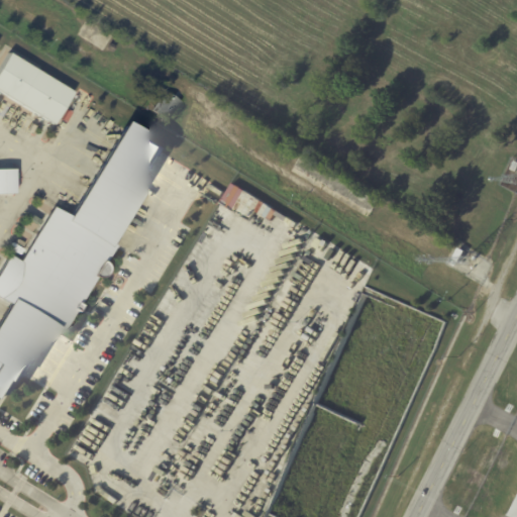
[(111,42),(117,45),(114,52),(108,49),(111,42)]
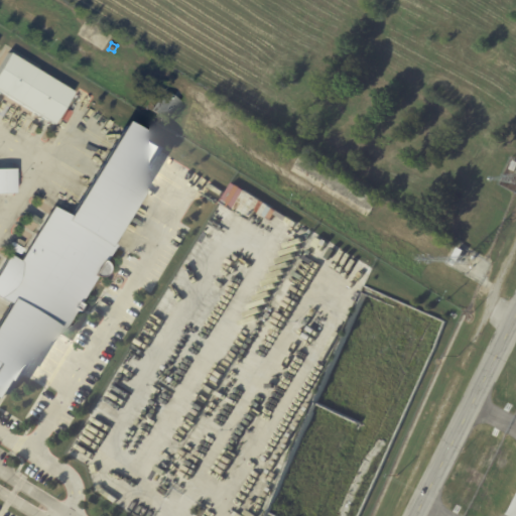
[(69,100),(52,127),(0,93),(0,69),(10,52),(74,92),(69,100)]
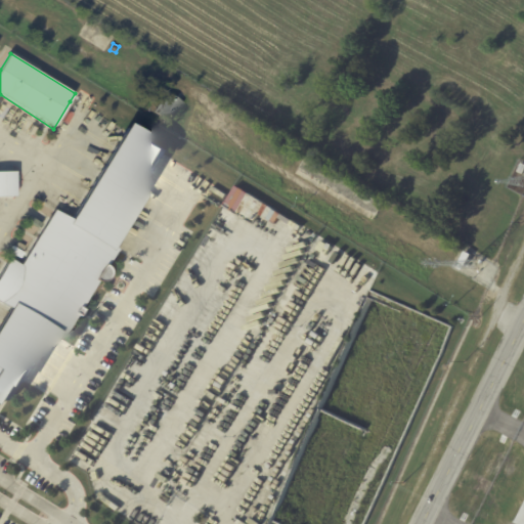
[(174,94),(185,101),(172,122),(156,111),(164,99),(160,96),(165,88),(174,94)]
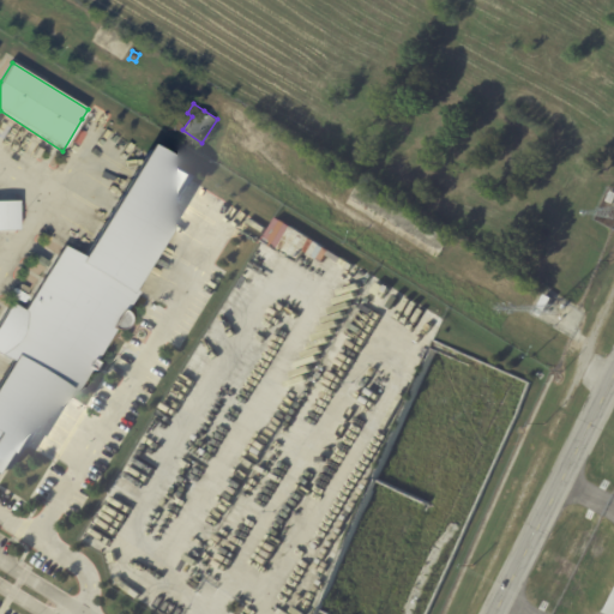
[(205,179),(73,395),(68,392),(20,473),(0,458),(0,392),(18,363),(0,353),(0,320),(13,299),(26,307),(67,241),(89,256),(158,140),(209,172),(205,179)]
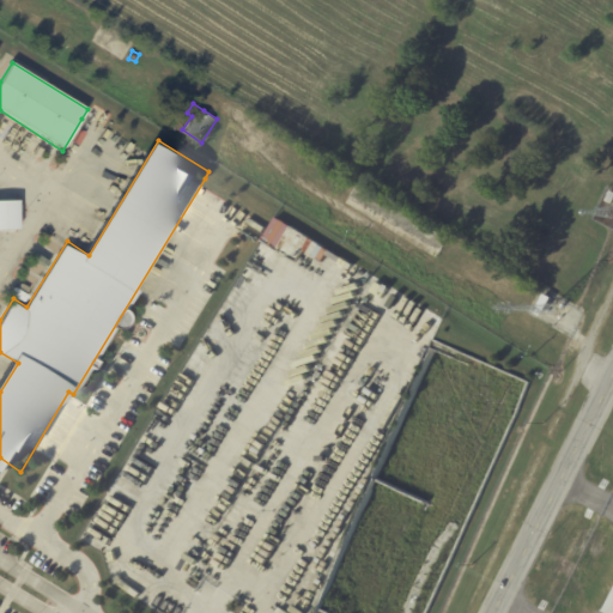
[(29,159),(29,161),(13,151),(18,145),(32,155),(29,159)]
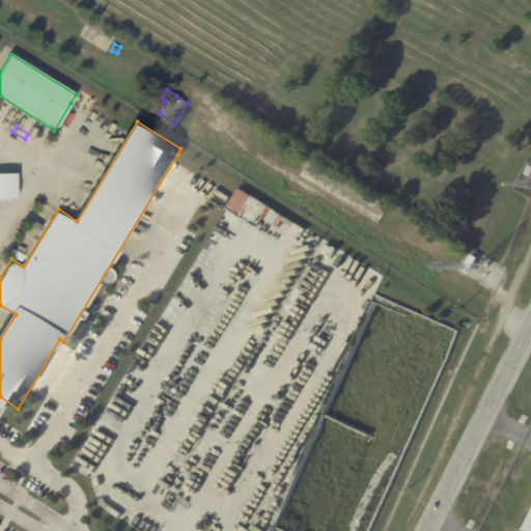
[(0,172),(15,172),(14,201),(0,201),(0,172)]
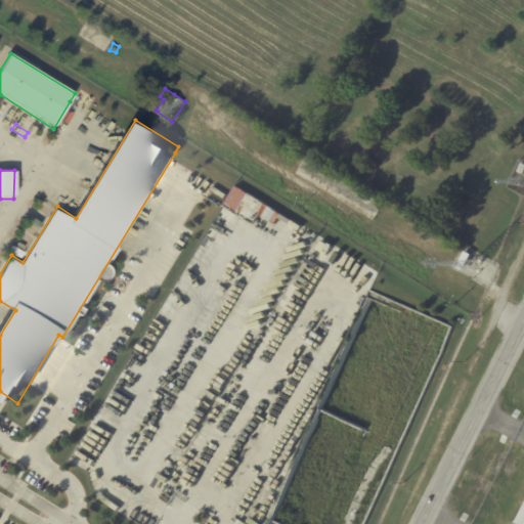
[(223,207),(252,223),(257,215),(269,222),(275,210),(234,186),(223,207)]
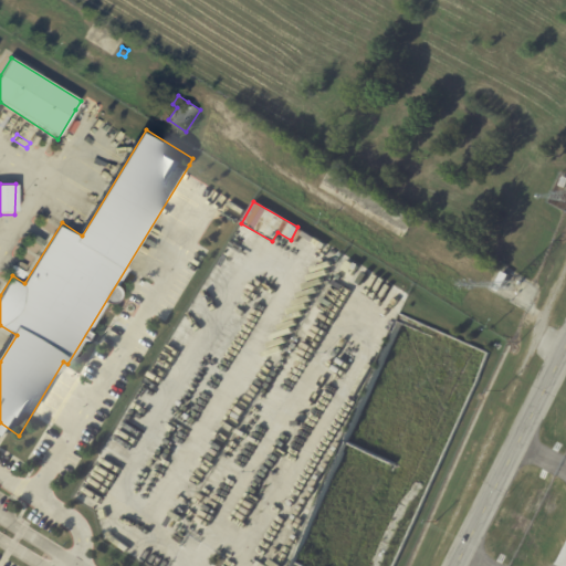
[(498,284),(504,272),(511,275),(504,287),(498,284)]
